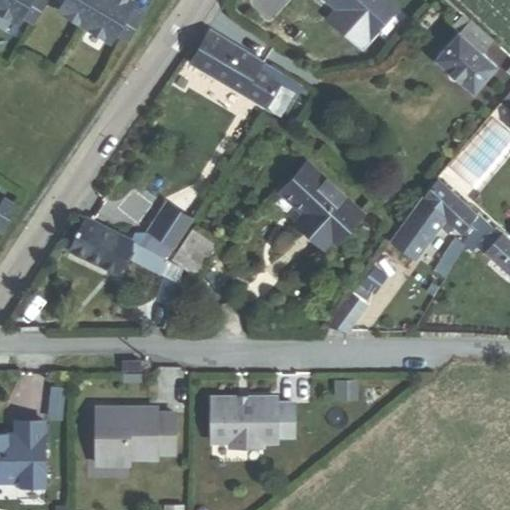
[(0,0),(0,10),(18,21),(22,15),(35,22),(48,0),(0,0)]
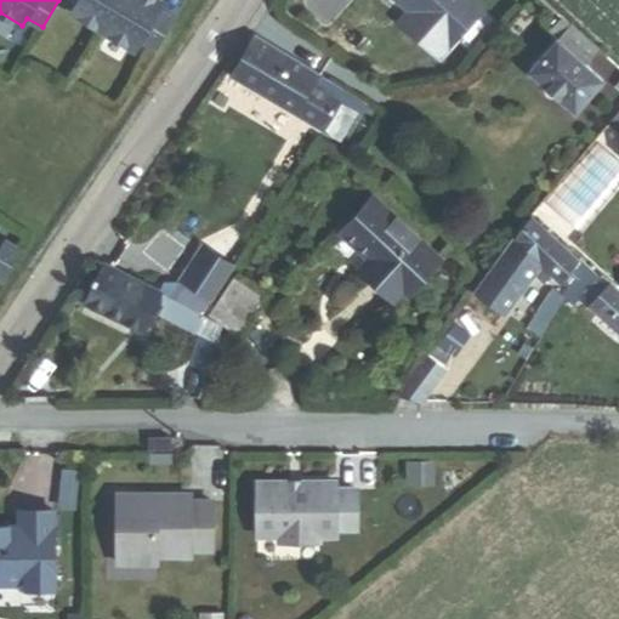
[(74,0),(78,3),(72,11),(104,30),(121,0),(74,0)]
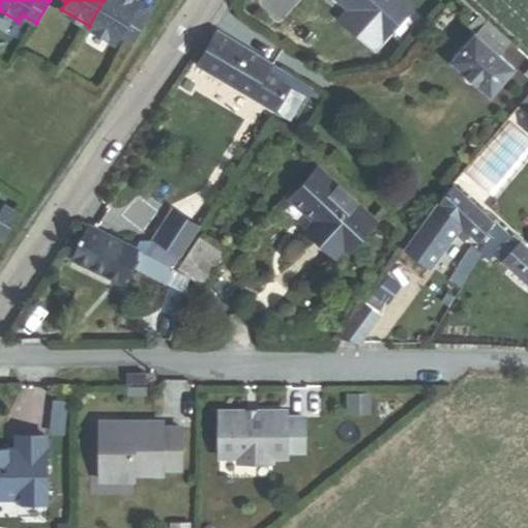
[(104,0),(89,26),(116,41),(121,33),(134,41),(151,11),(138,4),(140,0),(104,0)]
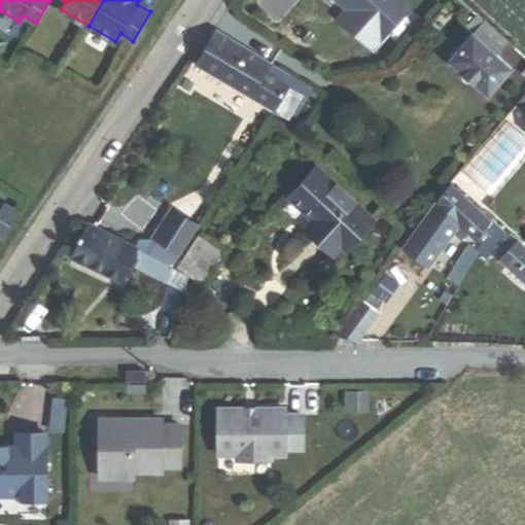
[(339,20),(371,49),(408,8),(398,0),(337,0),(348,9),(339,20)]
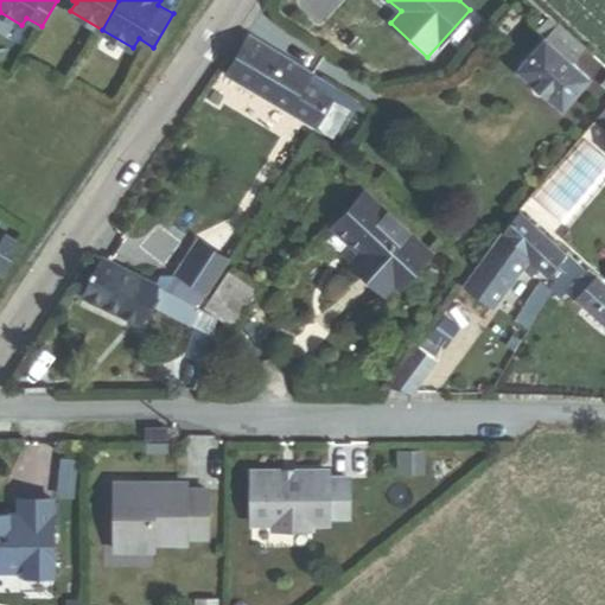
[(570,65),(584,50),(558,26),(516,72),(561,114),(588,82),(570,65)]
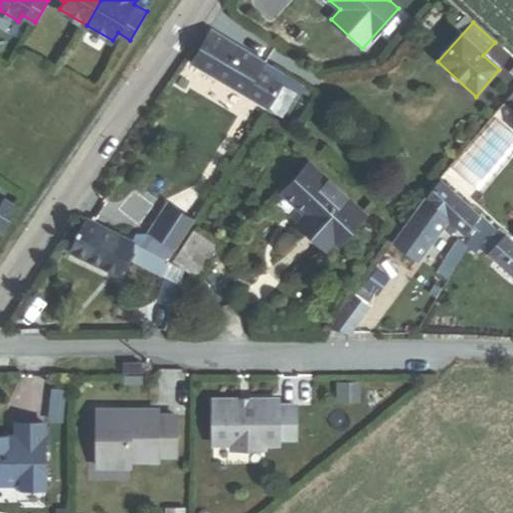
[(281,74),(210,31),(191,62),(281,117),(293,97),(275,84),(281,74)]
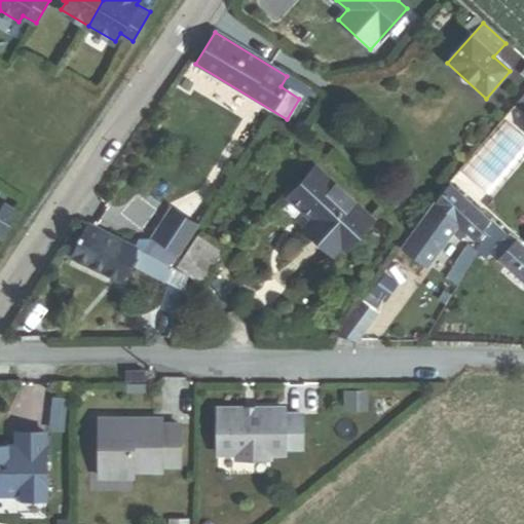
[(341,255),(372,222),(316,171),(289,200),(311,221),(302,230),(330,256),(335,251),(341,255)]
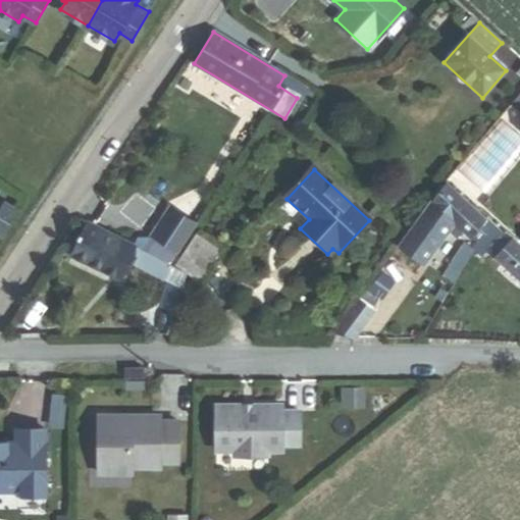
[(505,230),(446,179),(428,203),(398,244),(424,262),(448,228),(455,236),(459,230),(470,240),(478,230),(486,238),(492,245),(505,230)]
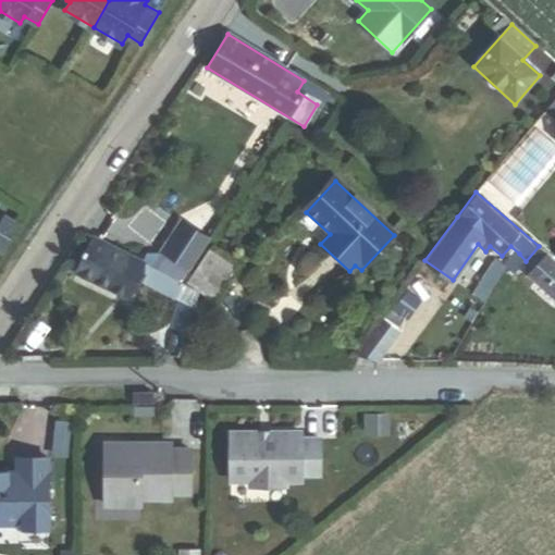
[(0,225),(0,249),(4,253),(22,223),(8,214),(0,225)]
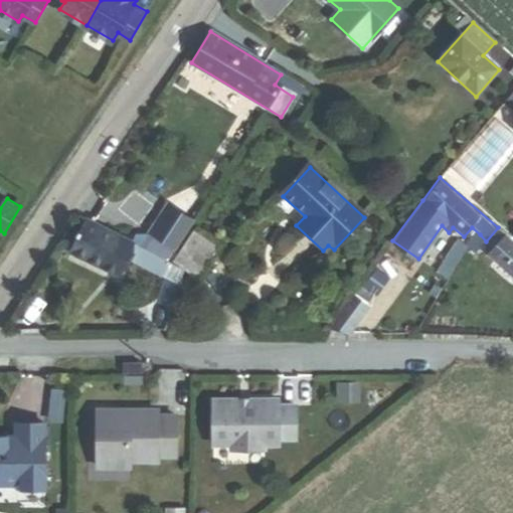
[(166,264),(195,218),(166,201),(147,233),(151,236),(142,251),(166,264)]
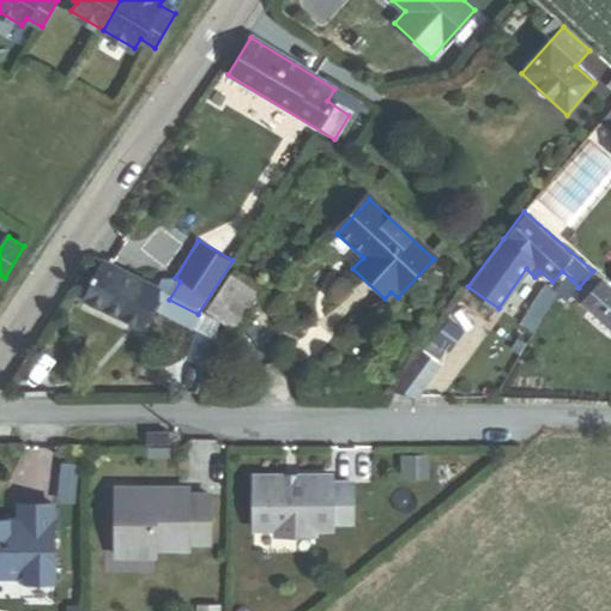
[(84,302),(135,328),(153,292),(102,267),(84,302)]
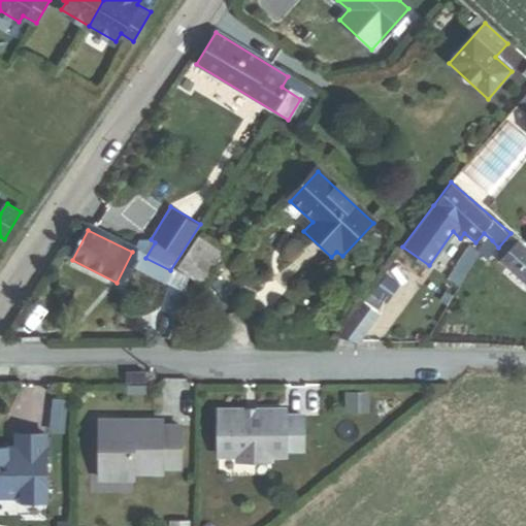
[(525,247),(511,233),(498,248),(491,256),(525,286),(525,247)]
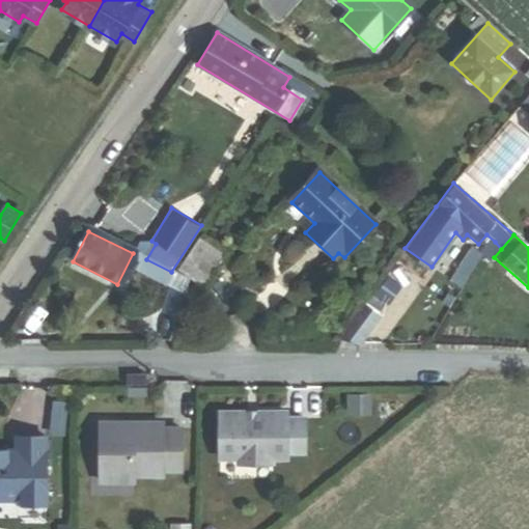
[(200,288),(221,257),(198,241),(175,274),(186,279),(200,288)]
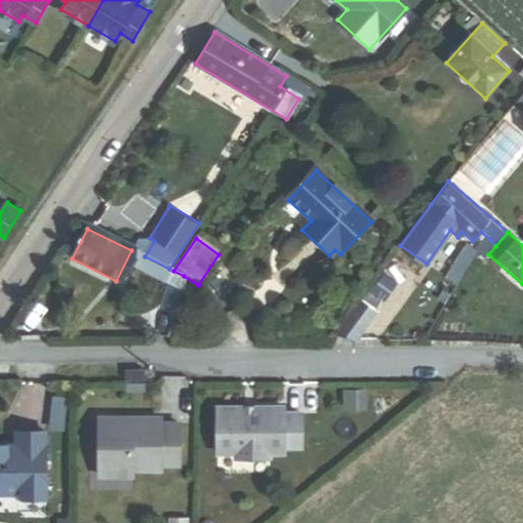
[(448,269),(460,278),(479,254),(466,245),(448,269)]
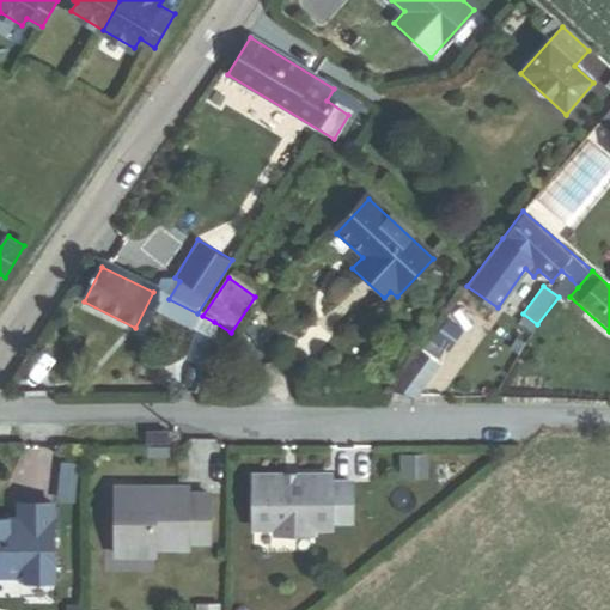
[(209,340),(214,322),(202,316),(199,315),(190,329),(209,340)]
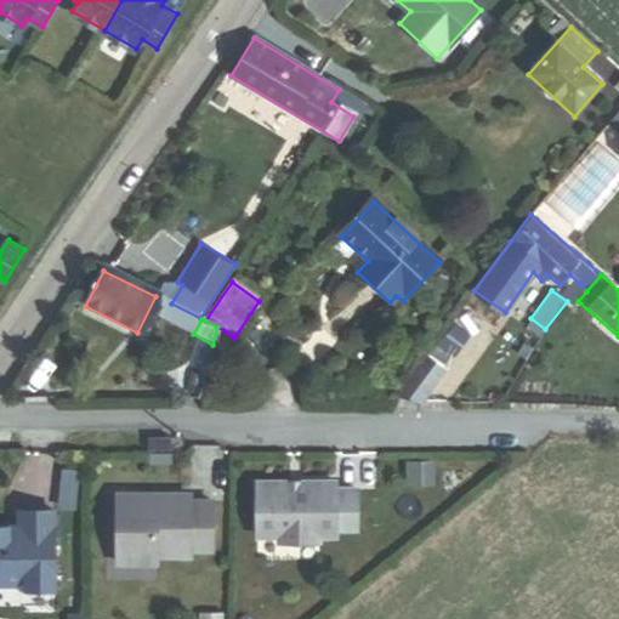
[(416,402),(442,367),(424,356),(396,395),(416,402)]
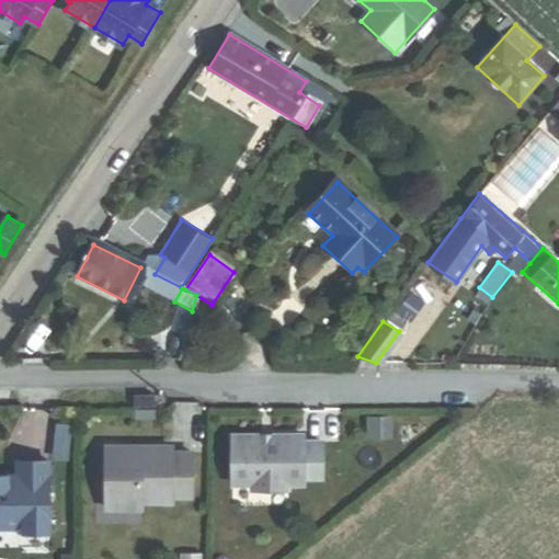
[(460,361),(474,343),(465,337),(452,355),(460,361)]
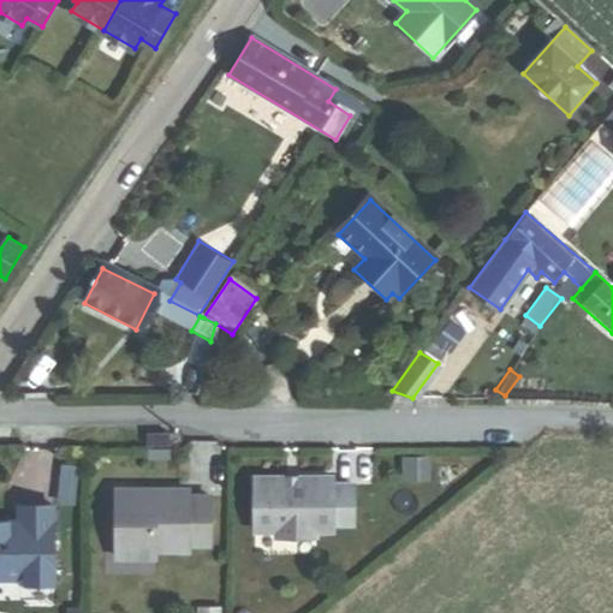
[(148,453),(148,442),(131,442),(131,453),(148,453)]
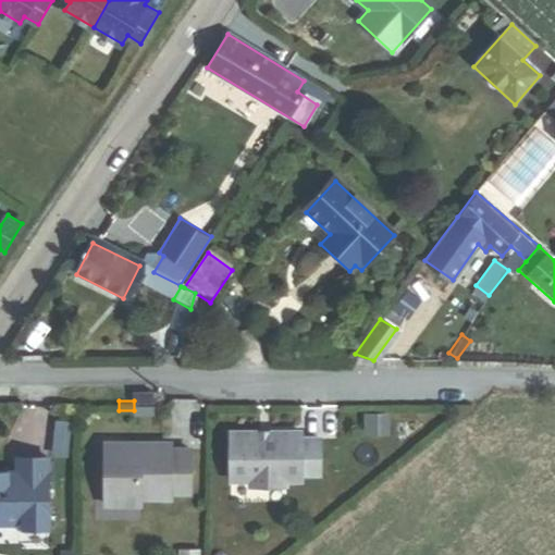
[(319,470),(319,433),(300,433),(300,427),(229,427),(229,477),(248,477),(248,481),(285,481),(285,477),(300,477),(300,470),(319,470)]
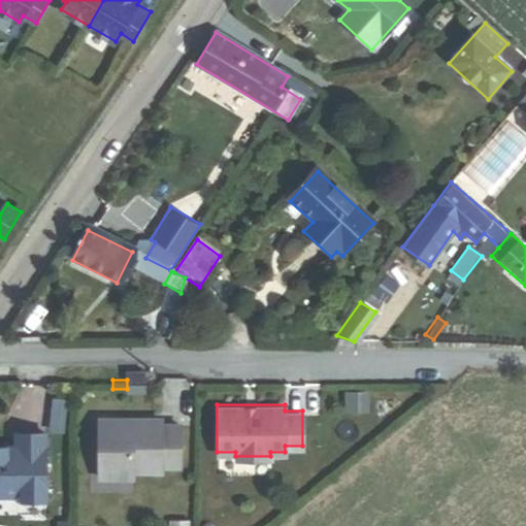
[(182,465),(182,424),(164,423),(164,418),(102,418),(101,478),(134,478),(134,471),(163,471),(163,465),(182,465)]
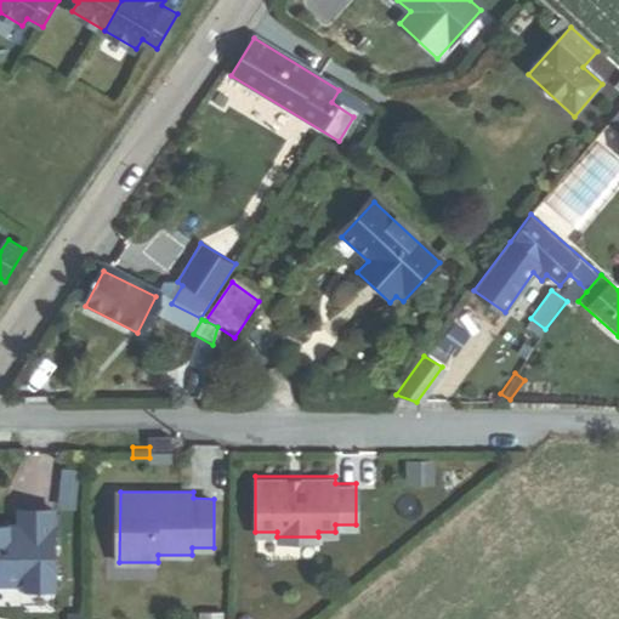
[(57,586),(56,509),(21,509),(21,524),(0,524),(0,583),(27,583),(28,586),(57,586)]
